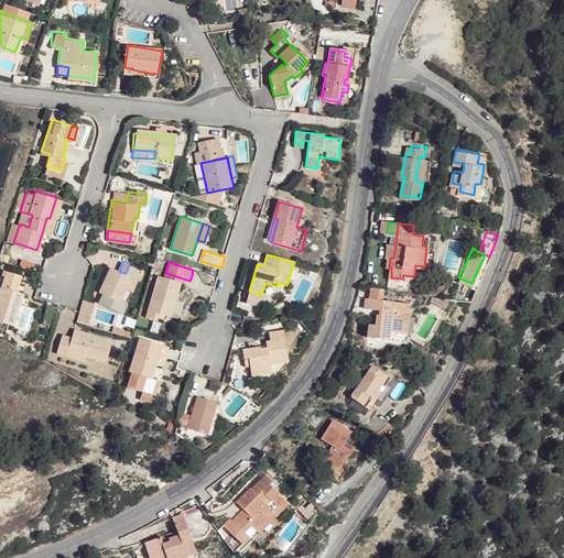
[(126,273),(119,272),(111,270),(107,282),(104,295),(126,302),(130,287),(134,274),(140,276),(141,277),(144,269),(129,263),(126,273)]
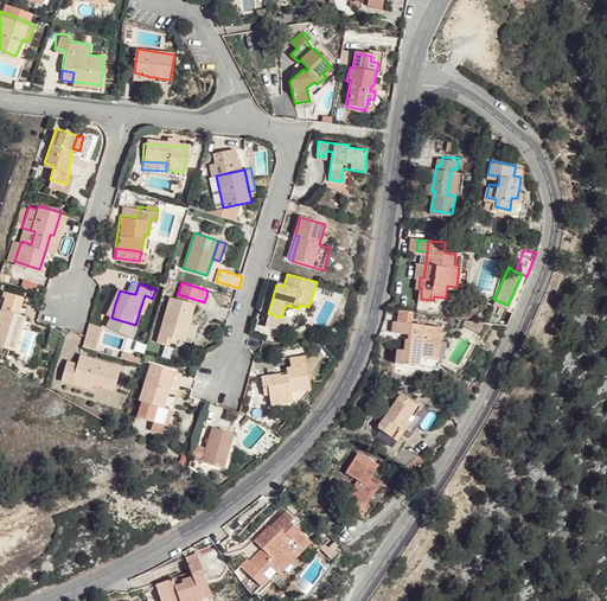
[(14,302),(24,306),(26,295),(6,289),(0,308),(0,344),(17,350),(27,315),(24,314),(21,313),(13,311),(14,302)]
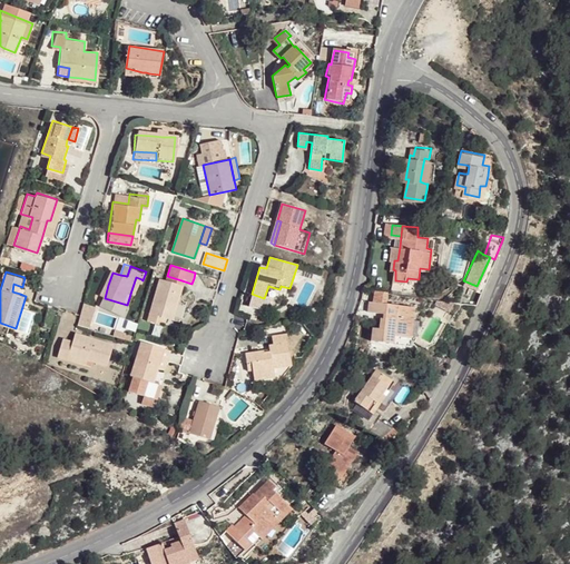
[(138,292),(141,279),(136,277),(131,290),(138,292)]
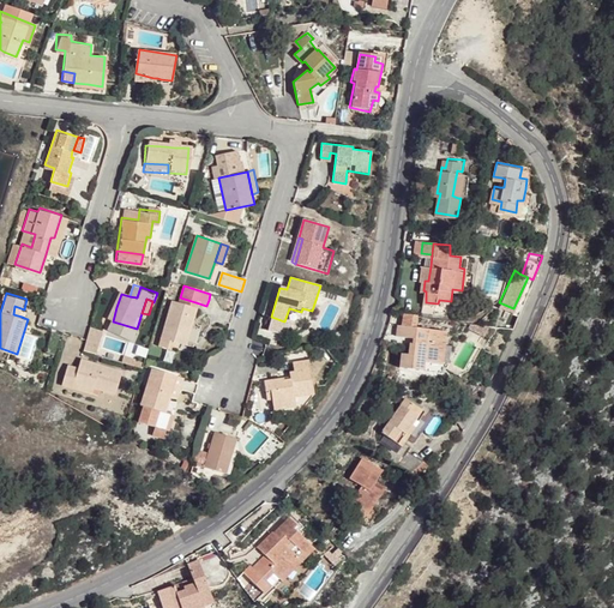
[(194,307),(179,302),(173,300),(161,336),(184,344),(188,325),(194,307)]
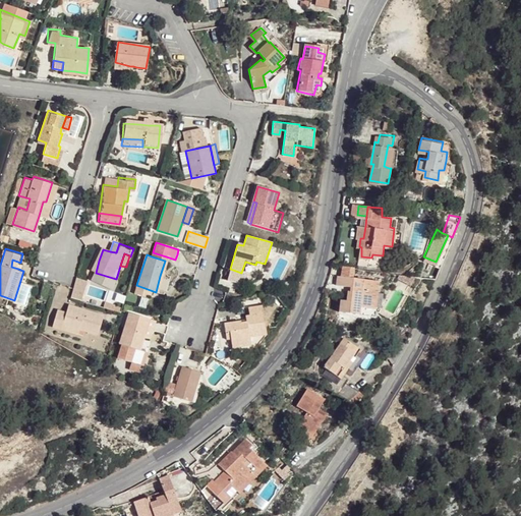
[(18,269),(20,263),(12,260),(11,267),(18,269)]
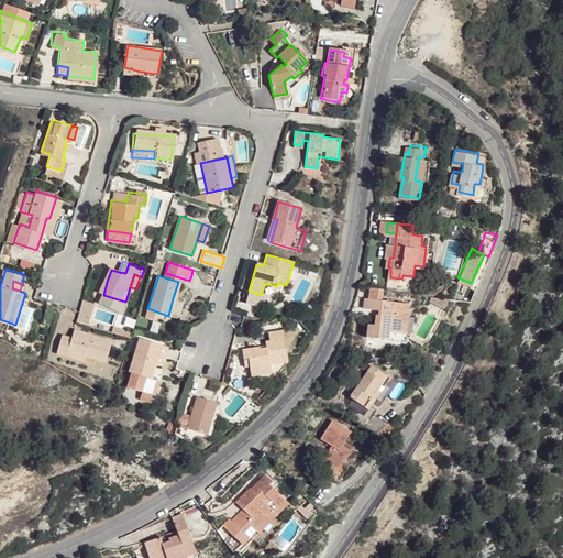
[(257,307),(261,295),(249,291),(245,303),(257,307)]
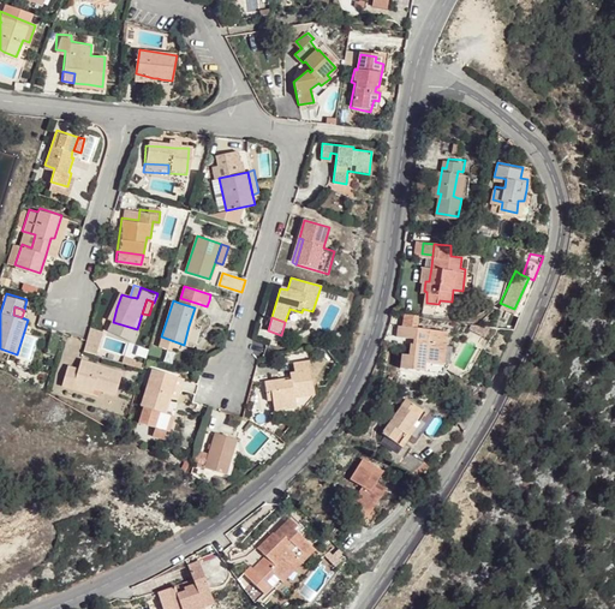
[(95,348),(102,326),(88,321),(82,345),(95,348)]
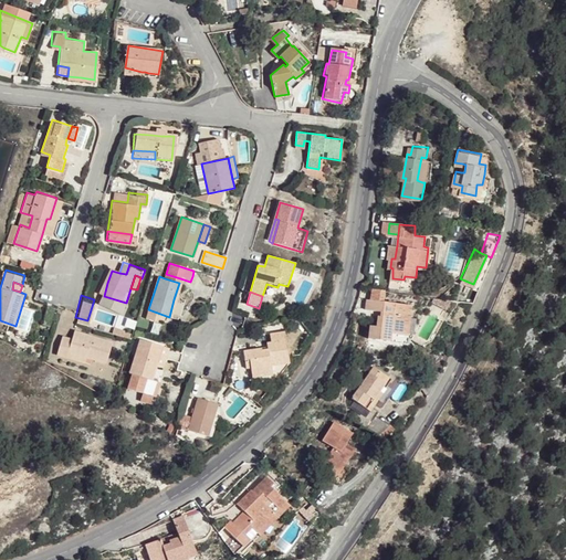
[(362,336),(384,338),(385,328),(402,330),(406,302),(360,297),(359,307),(375,308),(374,314),(371,314),(370,324),(364,323),(362,336)]
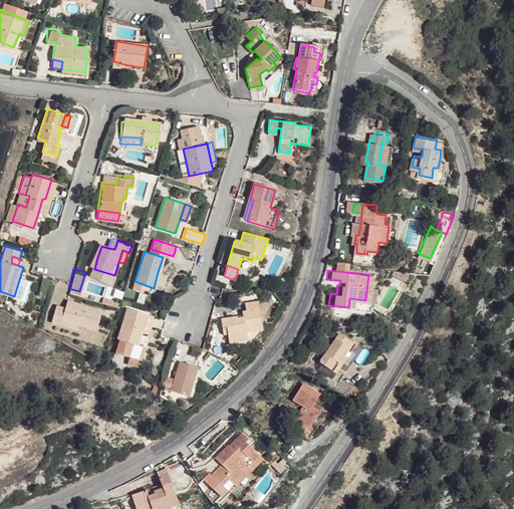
[(158,272),(154,288),(160,290),(165,274),(158,272)]
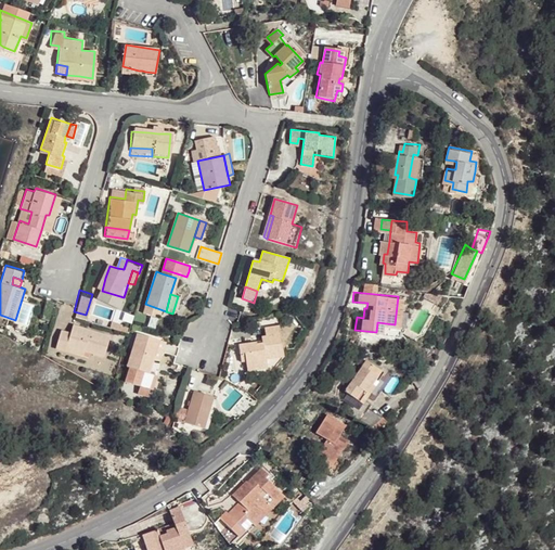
[(67,342),(85,347),(103,354),(108,335),(72,324),(71,328),(69,331),(62,329),(56,345),(65,347),(67,342)]
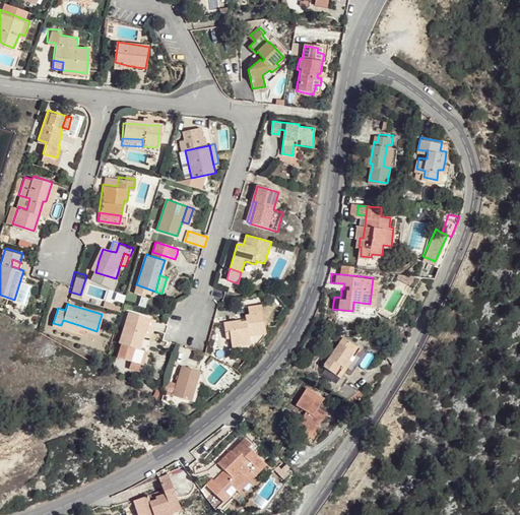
[(234,343),(252,339),(251,335),(266,332),(260,304),(247,307),(249,315),(246,316),(247,321),(241,323),(242,324),(241,324),(240,321),(223,325),(225,334),(232,333),(233,340),(234,343)]
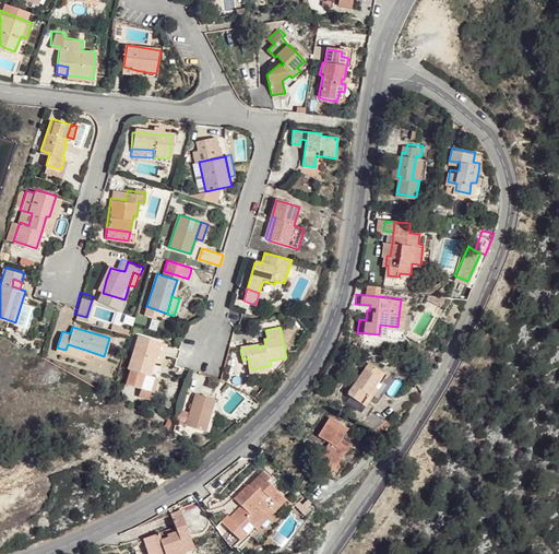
[(152,361),(157,342),(137,336),(127,369),(130,370),(147,376),(150,368),(152,361)]
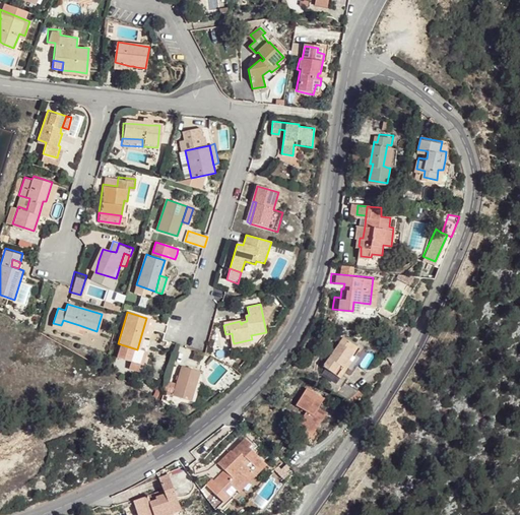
[(152,320),(146,318),(141,335),(147,337),(152,320)]
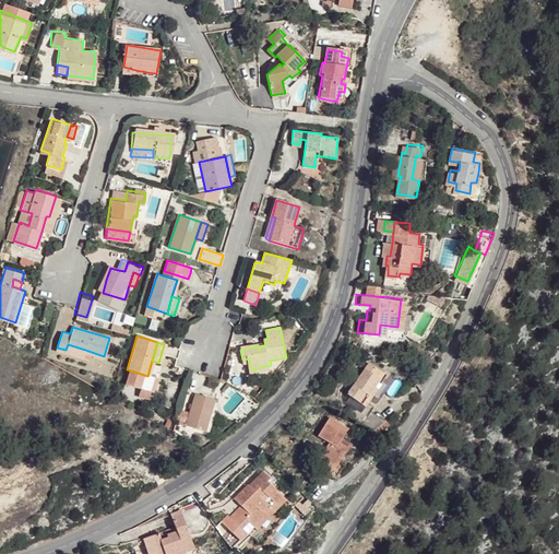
[(83,355),(85,350),(68,344),(66,350),(83,355)]
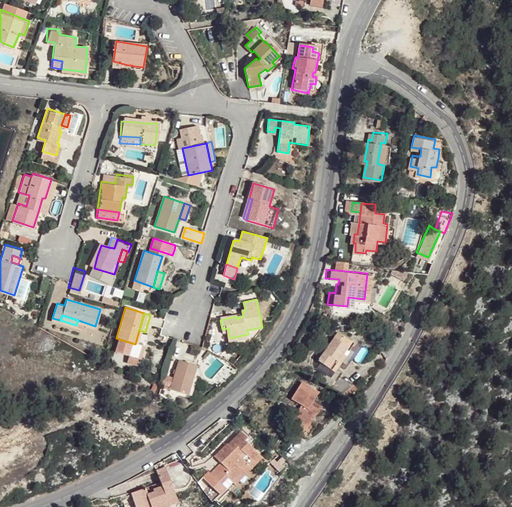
[(320,359),(334,368),(340,359),(345,351),(347,347),(349,349),(351,345),(349,344),(353,338),(338,329),(320,359)]
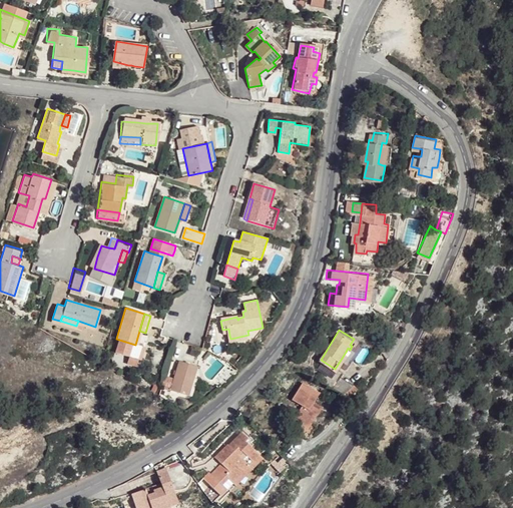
[(249,340),(248,335),(230,339),(231,344),(249,340)]
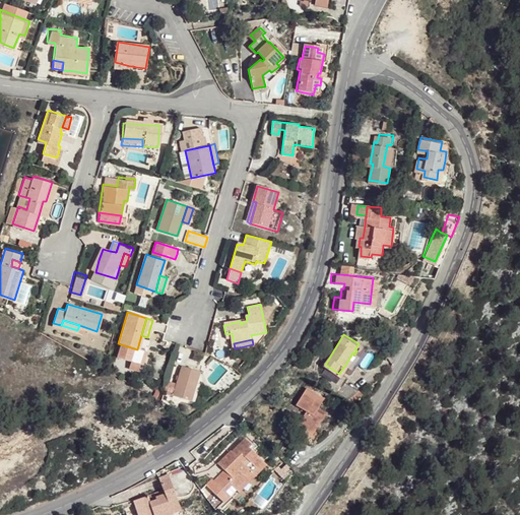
[(141,366),(146,351),(137,349),(121,344),(117,358),(141,366)]
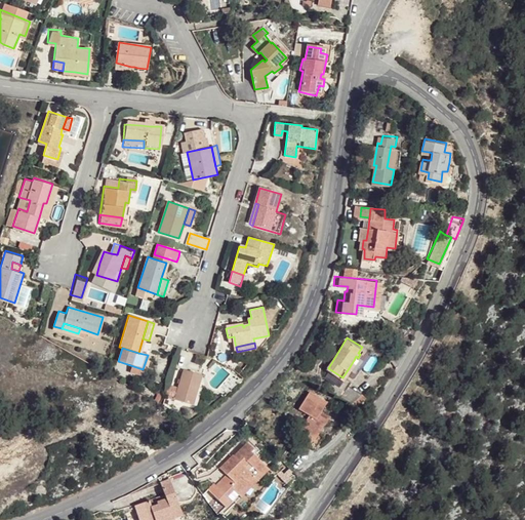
[(203,371),(184,366),(174,399),(194,405),(198,390),(203,371)]
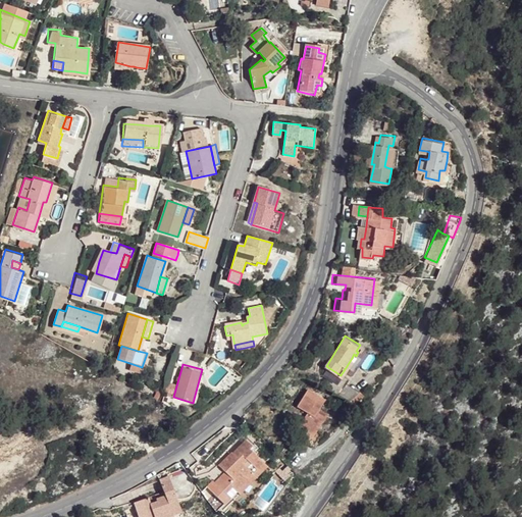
[(347,366),(341,375),(337,379),(342,382),(351,368),(347,366)]
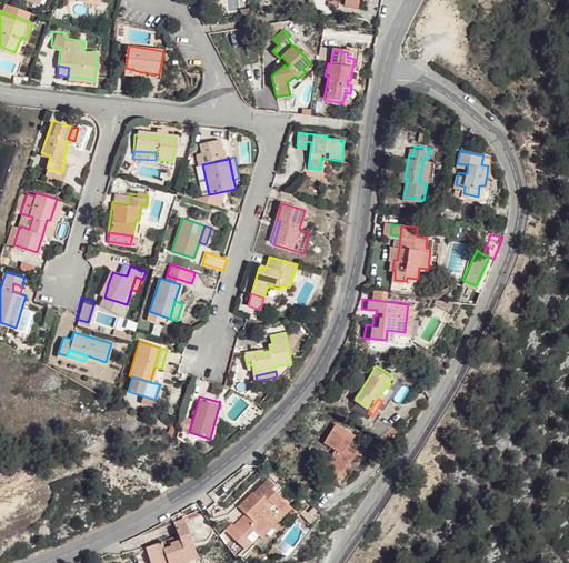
[(383,405),(376,419),(389,426),(398,413),(383,405)]
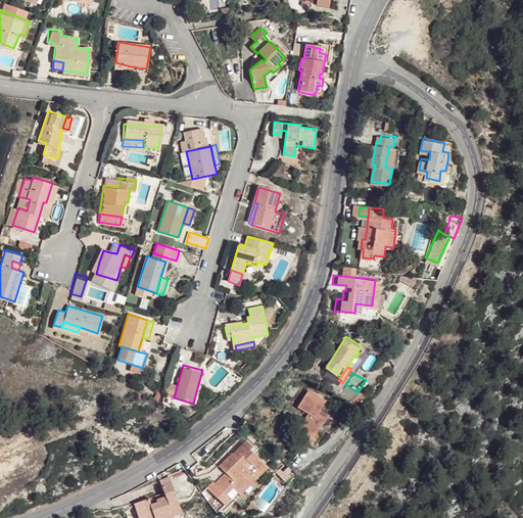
[(370,383),(366,380),(358,392),(362,394),(370,383)]
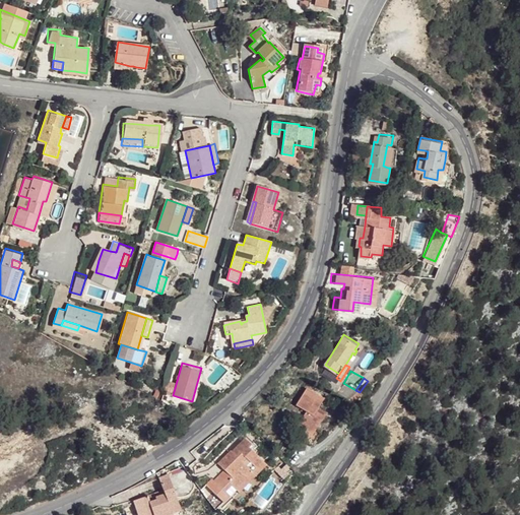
[(326,398),(310,387),(299,404),(309,411),(301,425),(312,432),(306,442),(314,446),(322,433),(316,429),(321,420),(324,422),(329,413),(321,408),(326,398)]
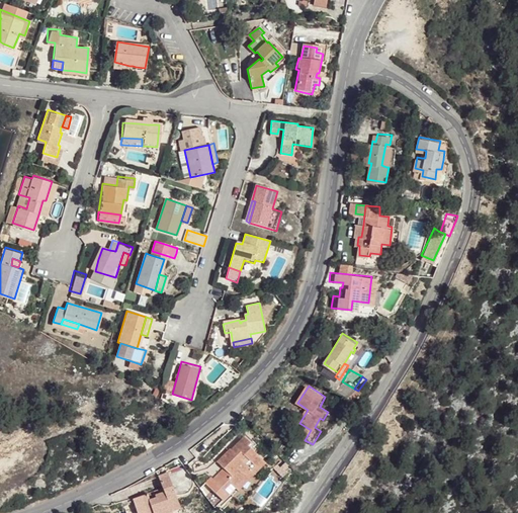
[(220,479),(213,485),(224,497),(231,491),(225,484),(231,478),(237,485),(249,474),(251,476),(258,469),(255,466),(266,456),(252,442),(255,438),(249,432),(234,445),(233,444),(222,454),(226,458),(224,460),(226,463),(214,474),(220,479)]
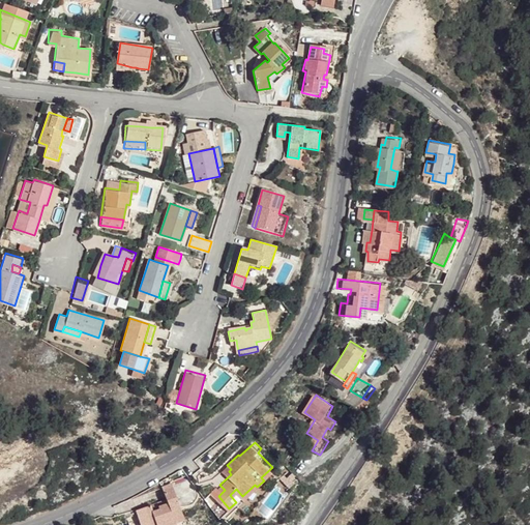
[(197,462),(185,470),(194,480),(204,471),(197,462)]
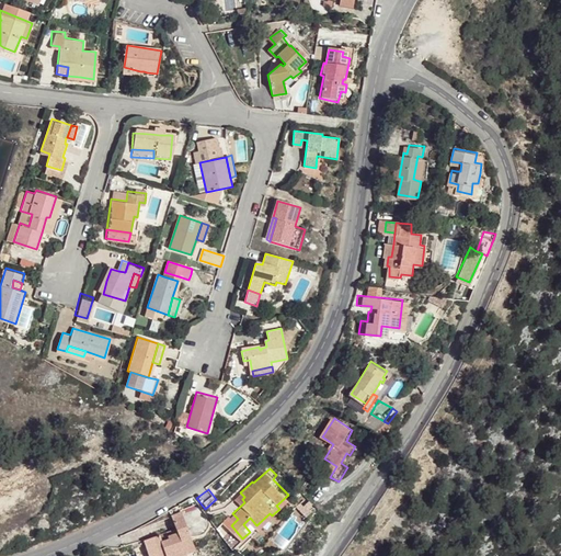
[(290,498),(288,495),(276,506),(279,509),(290,498)]
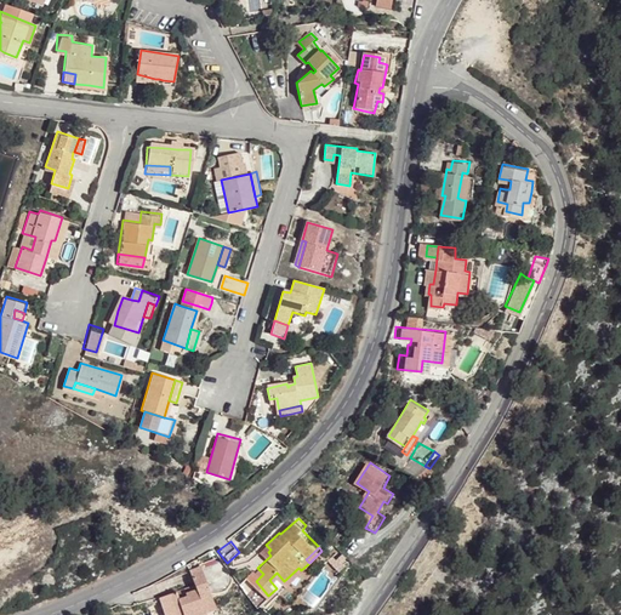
[(195,579),(206,575),(201,559),(189,563),(195,579)]
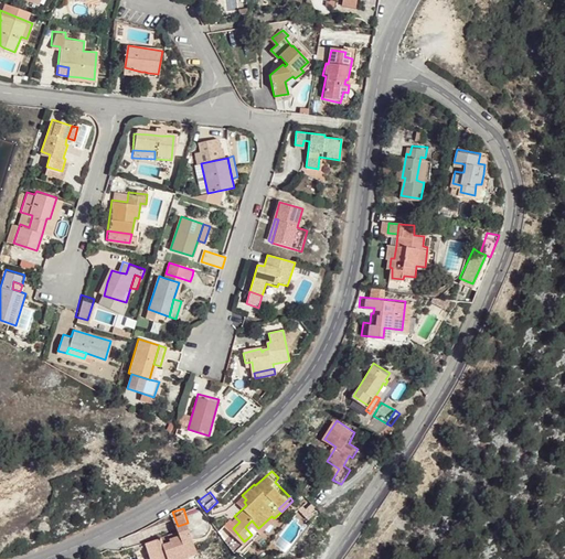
[(225,522),(233,528),(240,522),(234,516),(233,514),(225,522)]
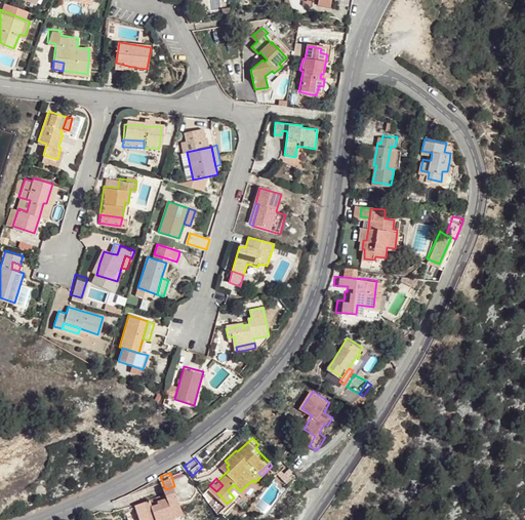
[(228,490),(234,497),(240,491),(234,484),(228,490)]
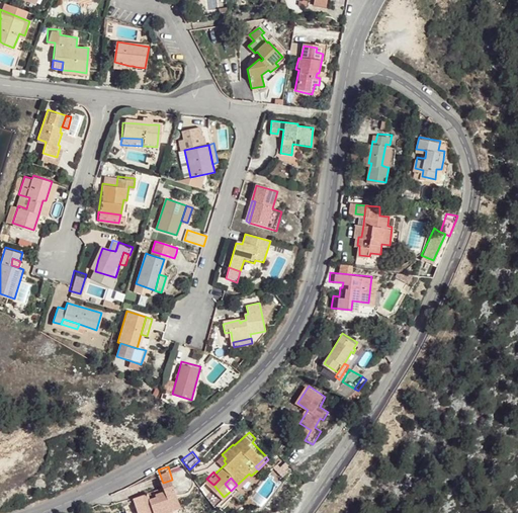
[(178,500),(172,480),(163,483),(139,491),(133,493),(138,510),(149,506),(150,512),(160,512),(165,512),(163,505),(178,500)]
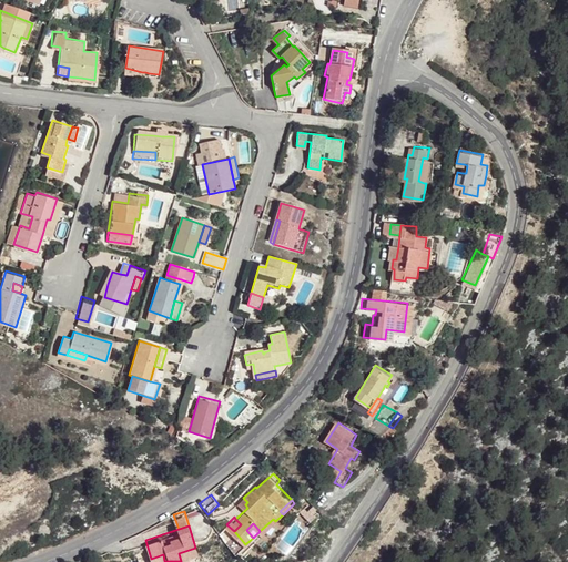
[(198,555),(195,548),(179,553),(181,561),(198,555)]
